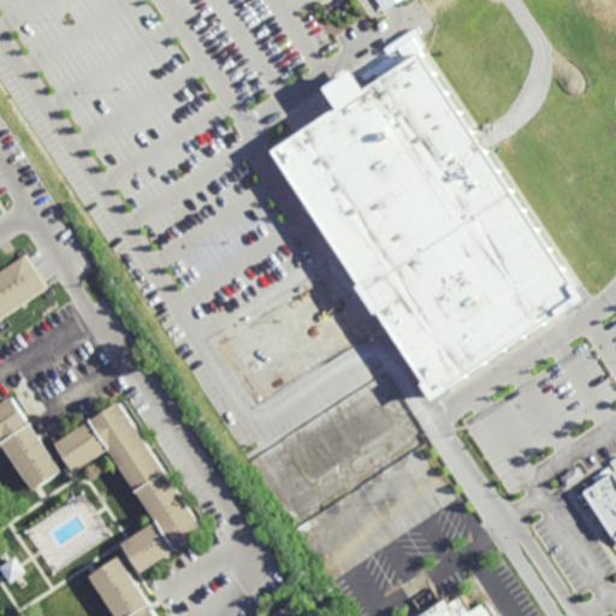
[(415,53),(579,297),(427,394),(267,153),(415,53)]
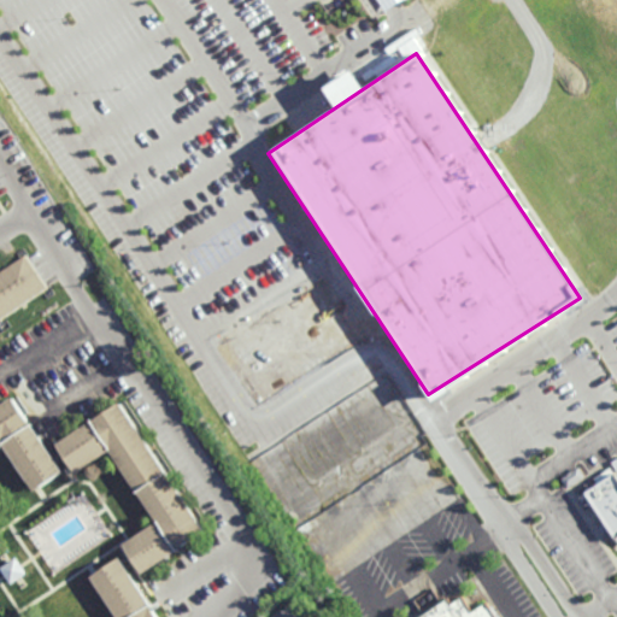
[(0,327),(54,295),(35,262),(0,281),(0,327)]
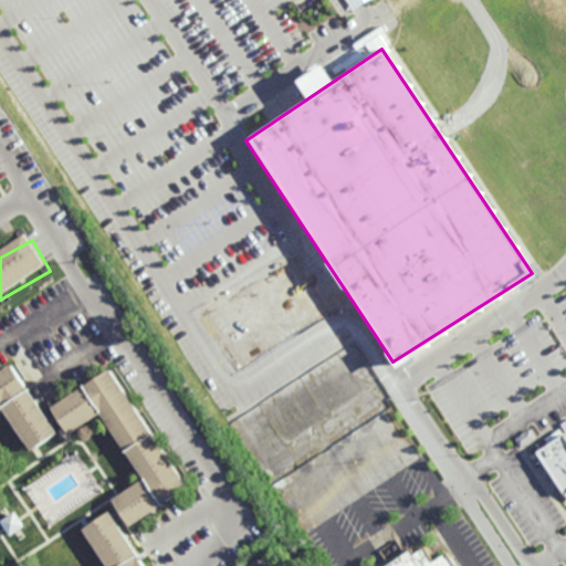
[(32,451),(59,436),(19,367),(0,377),(0,415),(8,410),(32,451)]
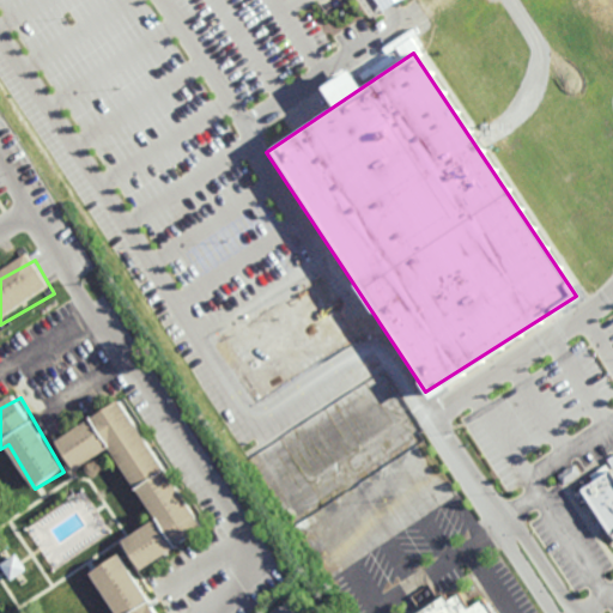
[(59,439),(78,471),(116,448),(175,548),(205,530),(128,400),(59,439)]
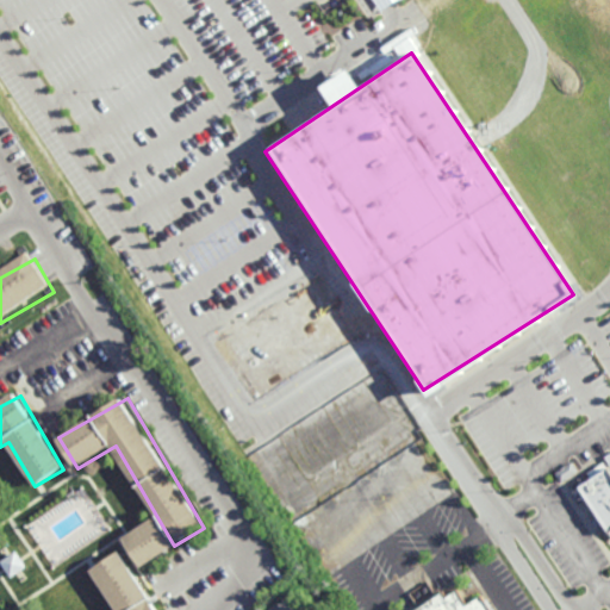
[(609,433),(609,527),(566,462),(609,433)]
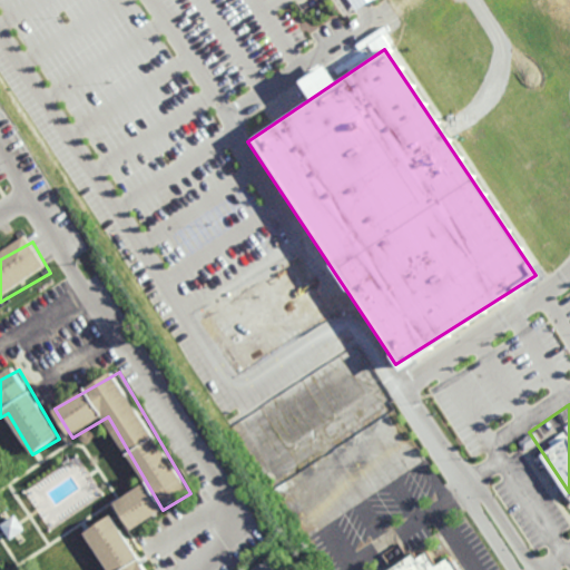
[(134,531),(165,511),(148,483),(116,502),(134,531)]
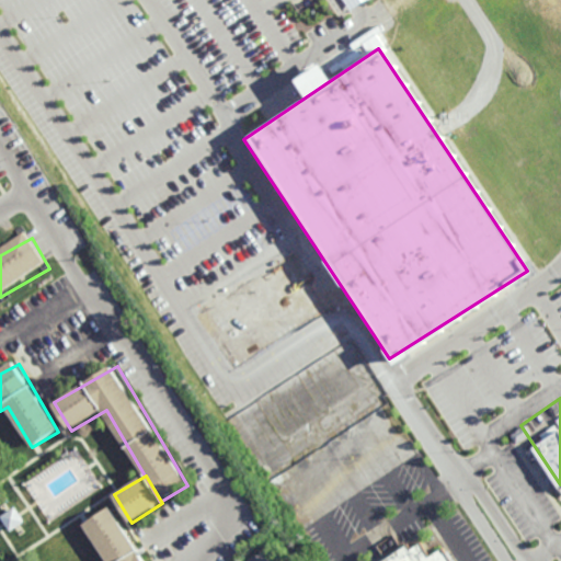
[(10,531),(25,523),(16,507),(1,516),(10,531)]
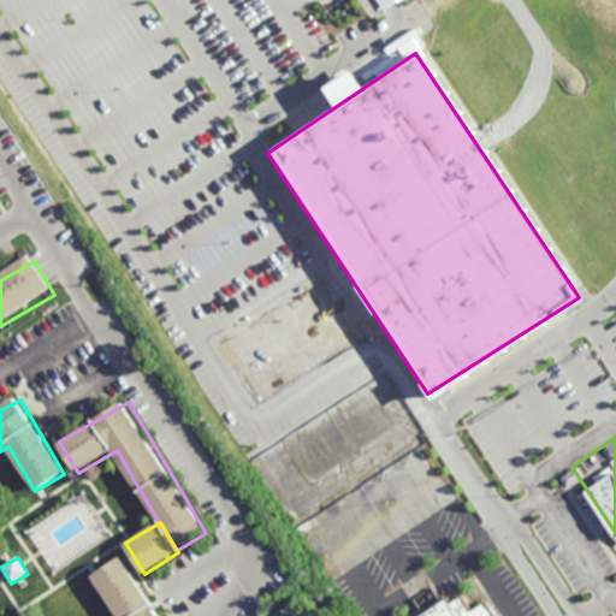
[(159,615),(125,557),(94,575),(118,615),(159,615)]
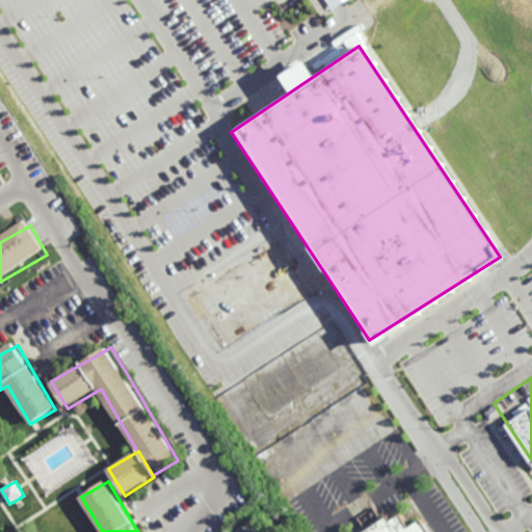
[(360,531),(382,516),(387,523),(395,516),(403,529),(416,521),(423,531),(360,531)]
